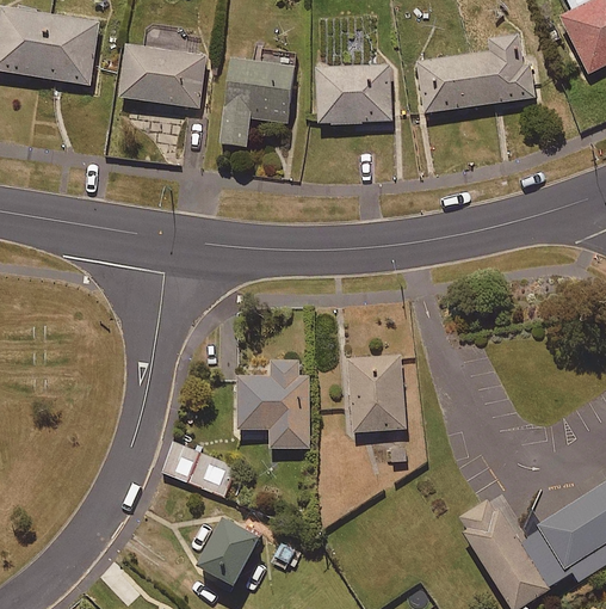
[(560,0),(567,12),(555,19),(583,75),(605,63),(605,0),(560,0)]
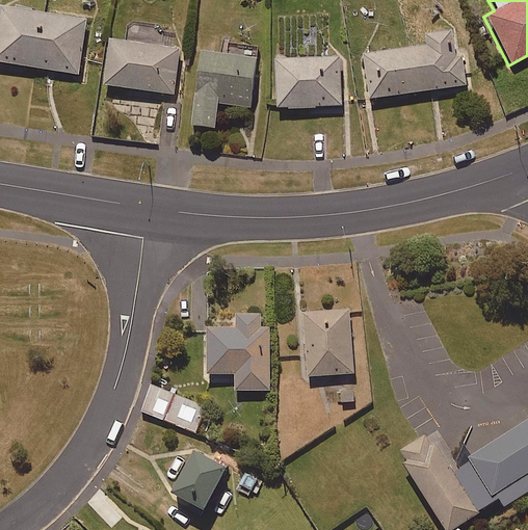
[(85,19),(1,5),(0,11),(0,61),(77,74),(85,19)]
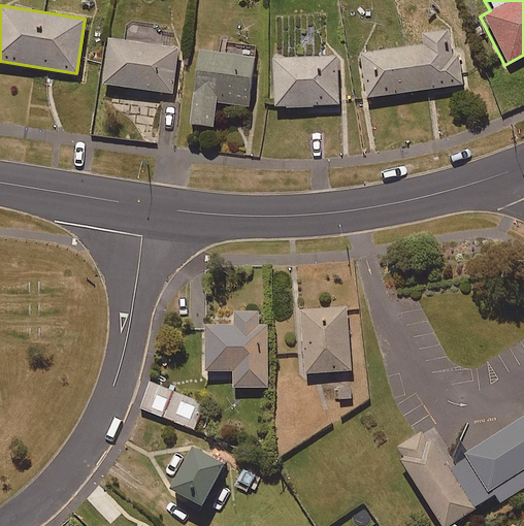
[(160,27),(130,23),(128,42),(109,40),(104,86),(172,93),(177,50),(157,46),(160,27)]
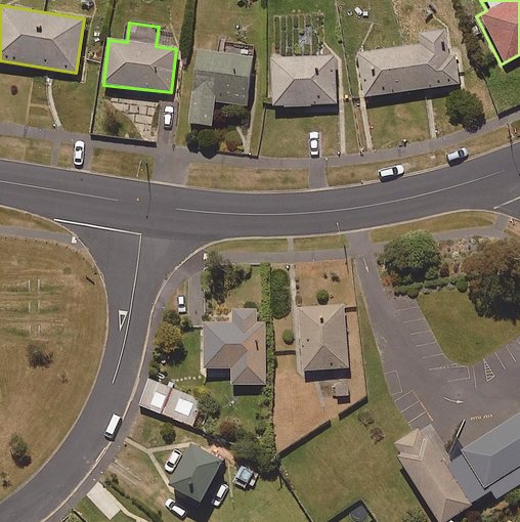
[(449,55),(445,31),(421,34),(422,45),(358,54),(364,97),(459,83),(455,54),(449,55)]
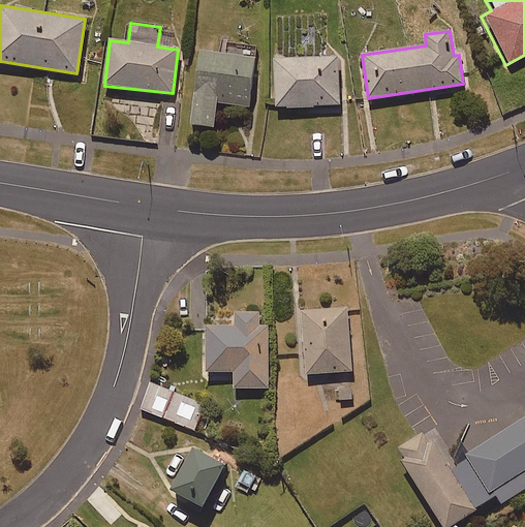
[(255,59),(201,52),(191,124),(213,127),(216,102),(249,106),(255,59)]
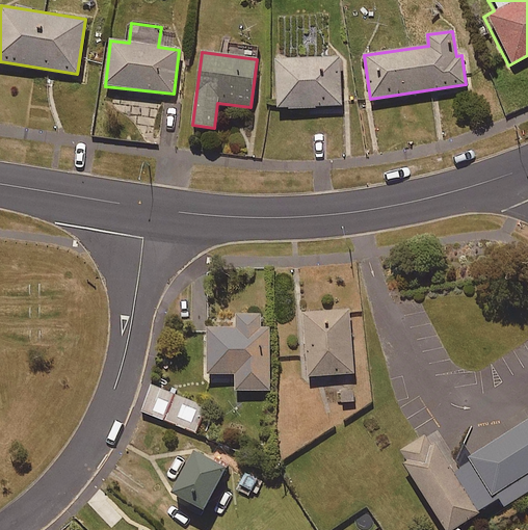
[(339,54),(275,57),(278,109),(342,105),(339,54)]
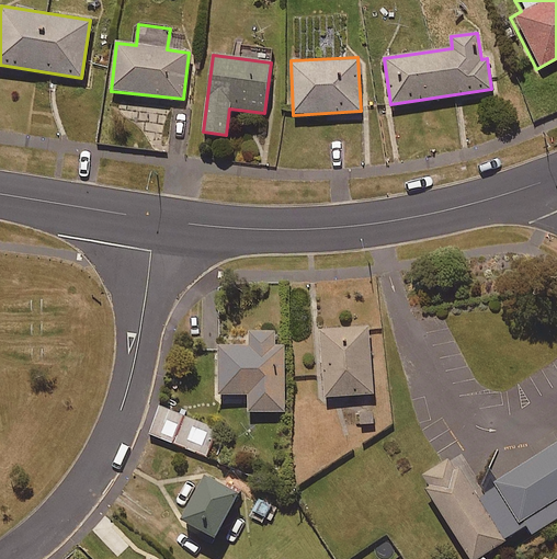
[(373,394),(367,327),(319,330),(325,397),(373,394)]
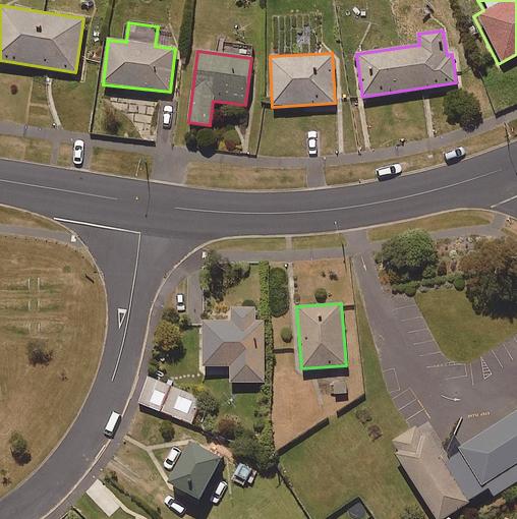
[(253,307),(231,307),(232,323),(202,323),(204,366),(229,365),(230,383),(264,382),(262,321),(254,321),(253,307)]
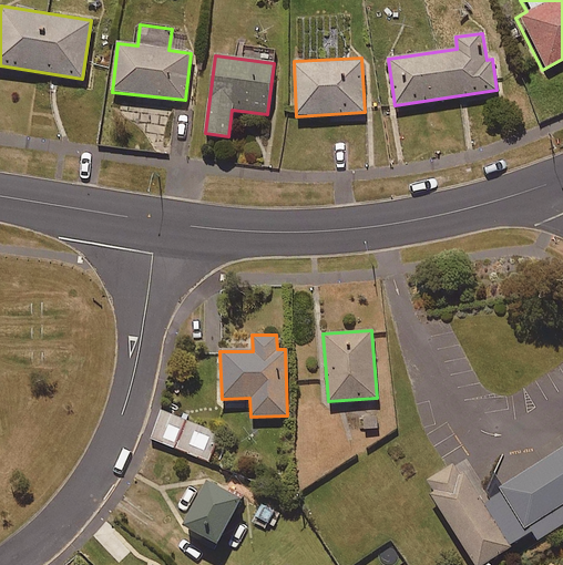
[(214,438),(191,431),(184,452),(206,459),(214,438)]
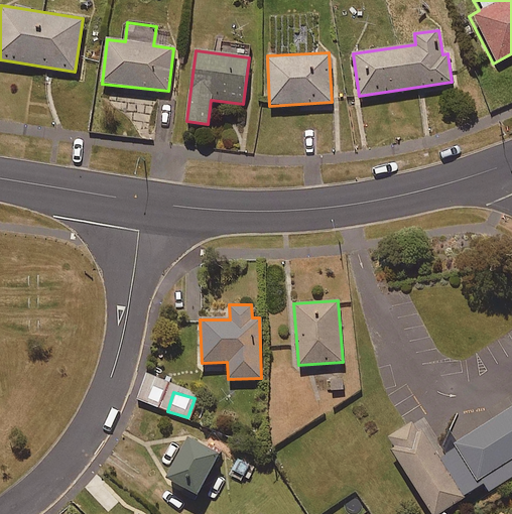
[(407,424),(385,439),(392,450),(387,453),(427,513),(436,513),(480,486),(485,494),(511,476),(511,405),(452,445),(454,448),(436,461),(418,432),(414,434),(407,424)]
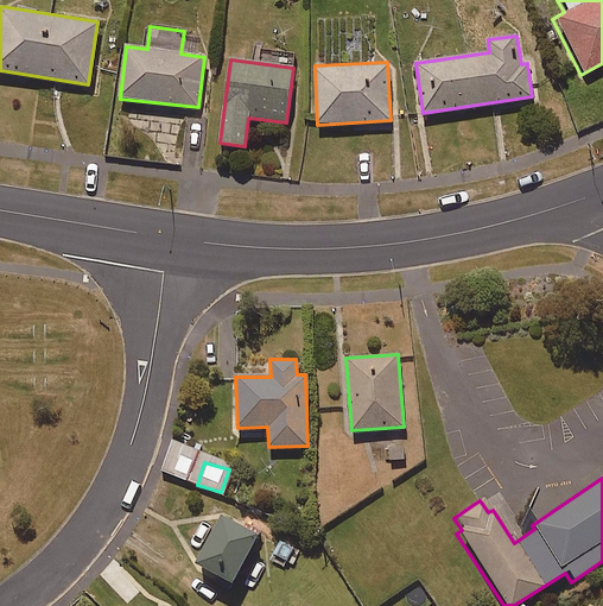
[(223,517),(198,563),(236,584),(261,537),(223,517)]
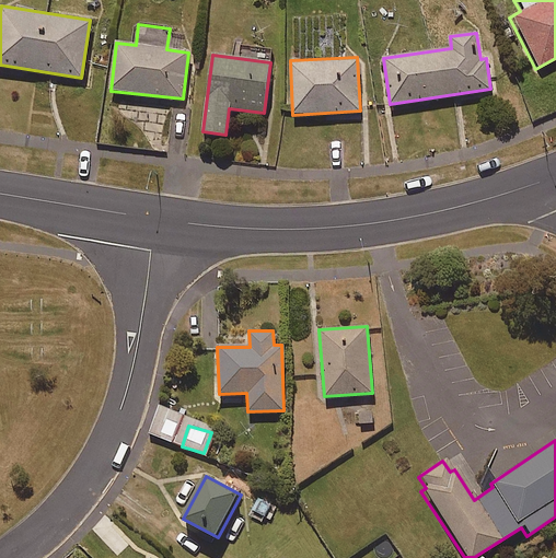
All buildings are outlined.
